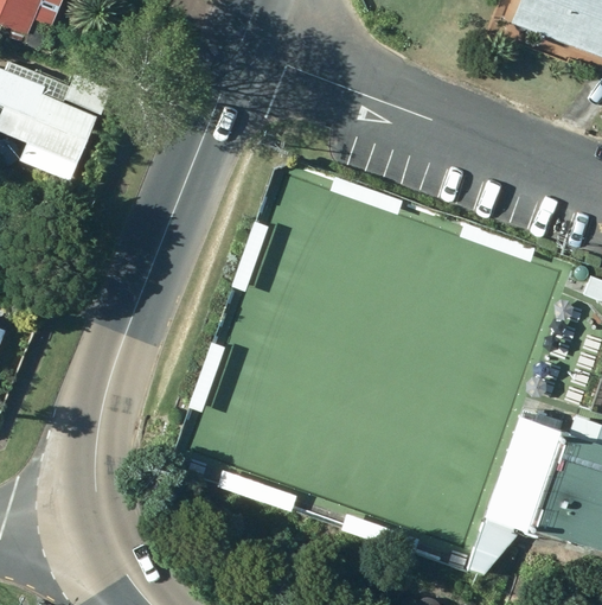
[(0,0),(0,20),(32,33),(39,18),(56,25),(65,0),(0,0)]
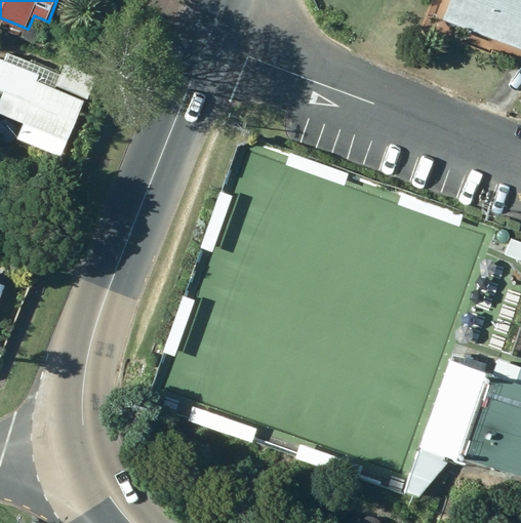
[(447,0),(440,21),(520,50),(520,0),(447,0)]
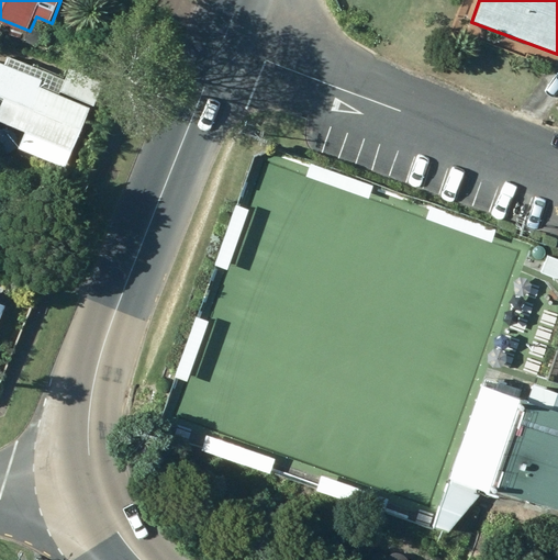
[(95,108),(30,81),(32,76),(21,71),(9,99),(19,103),(10,124),(29,132),(22,148),(69,168),(95,108)]
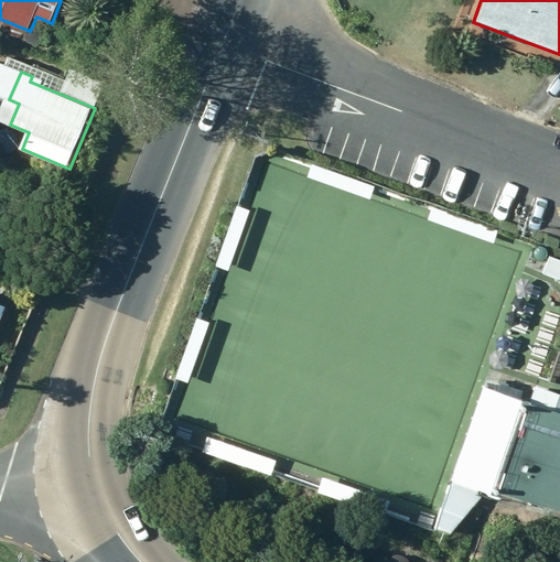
[(376,185),(313,162),(308,176),(370,200),(376,185)]
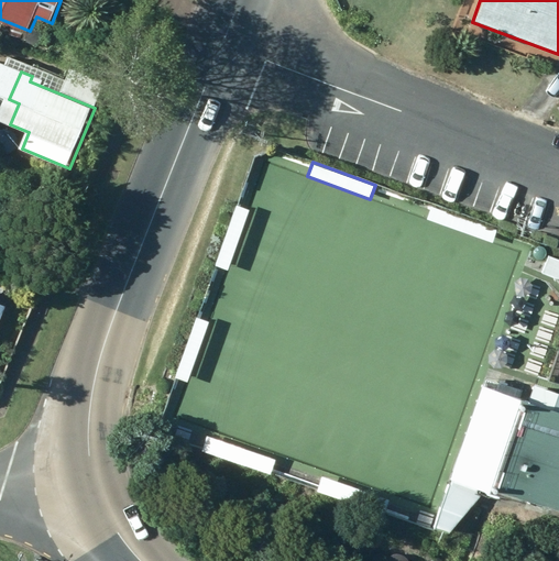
[(499,228),(431,204),(426,219),(493,243),(499,228)]
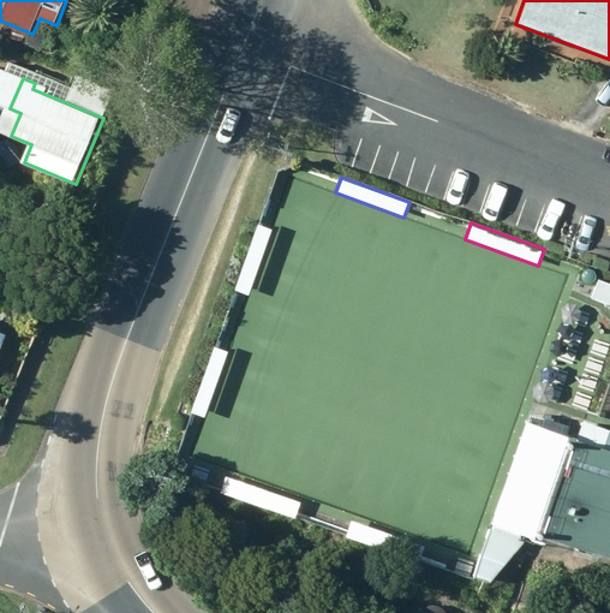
[(257,224),(233,290),(249,296),(273,230),(257,224)]
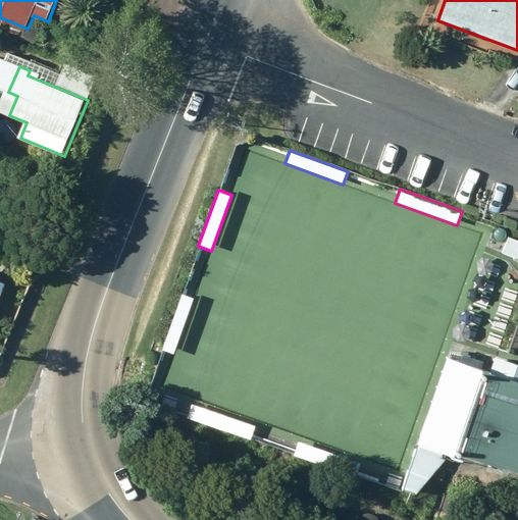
[(517,239),(508,236),(502,253),(517,259),(517,239)]
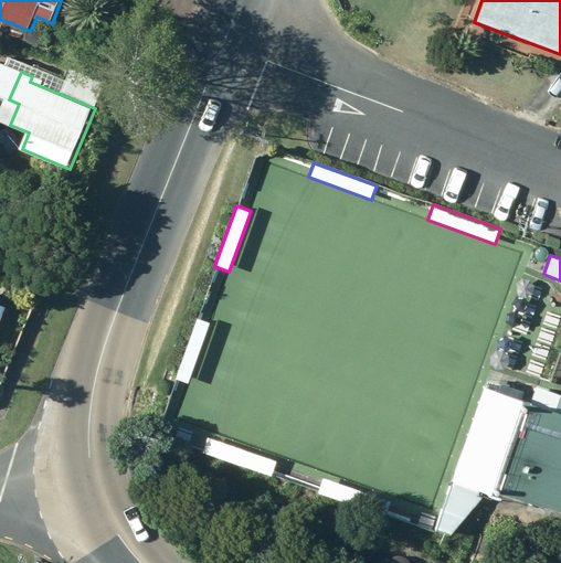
[(9,307),(0,303),(0,329),(9,307)]
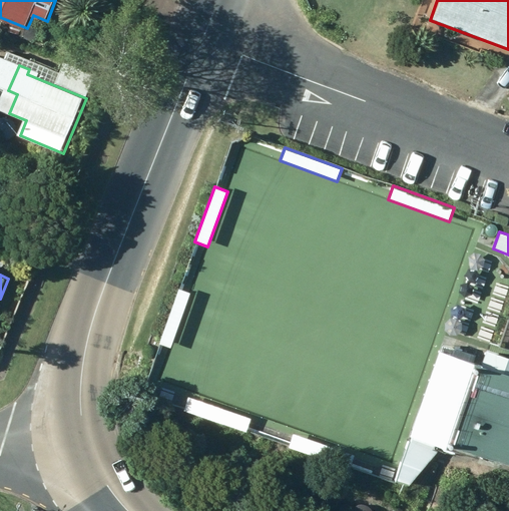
[(178,289),(157,345),(170,350),(191,293),(178,289)]
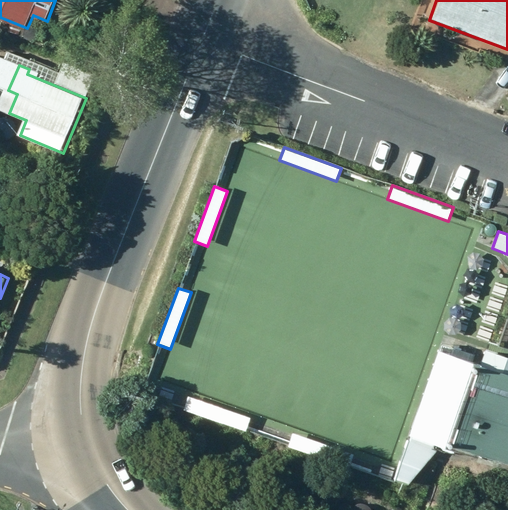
[(418,426),(444,437),(507,454),(507,345),(488,338),(483,356),(439,340),(410,423),(418,426)]
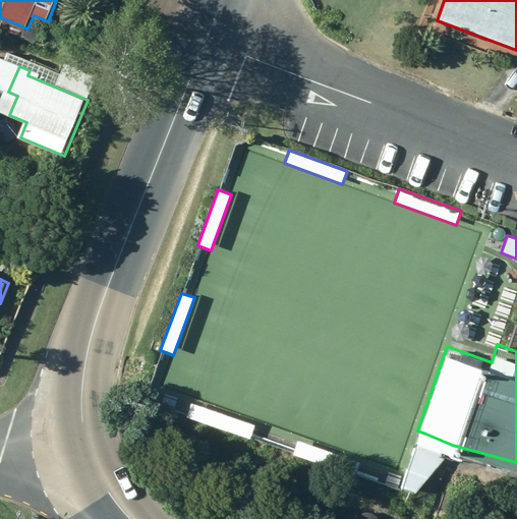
[(186,418),(249,441),(254,425),(191,403),(186,418)]
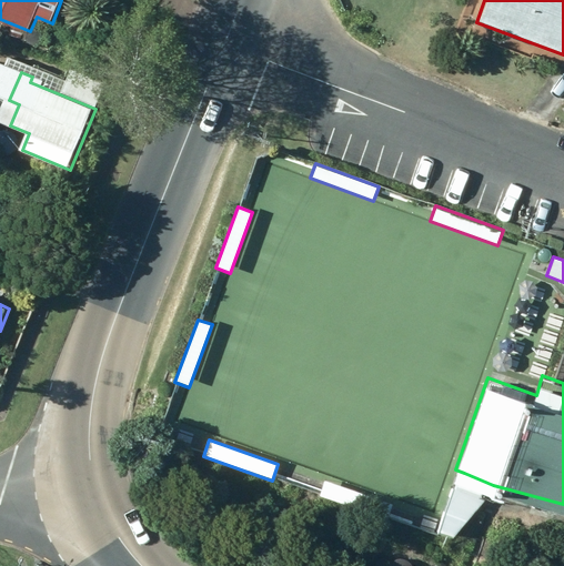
[(319,496),(389,521),(393,504),(324,481),(319,496)]
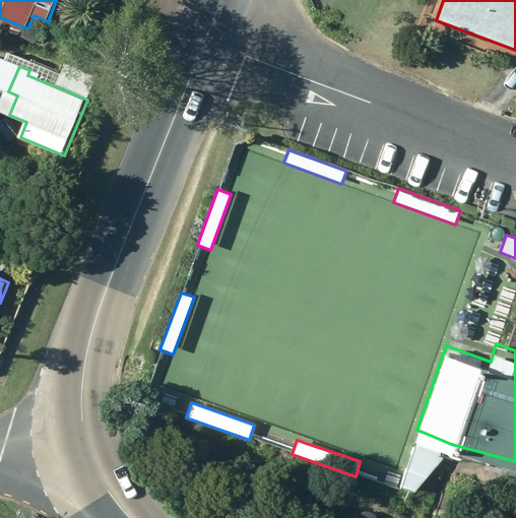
All buildings are outlined.
